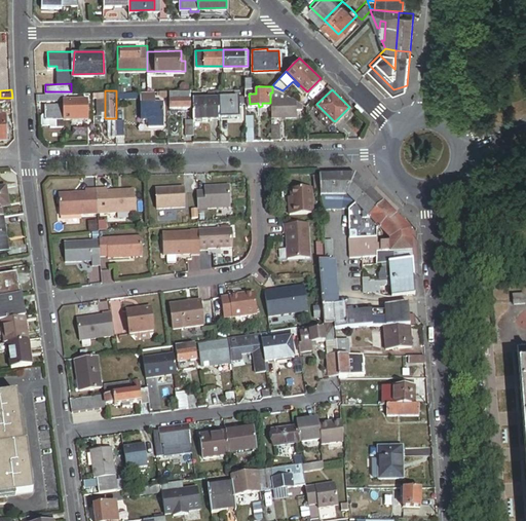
[(141,100),(156,100),(155,90),(141,90),(141,100)]
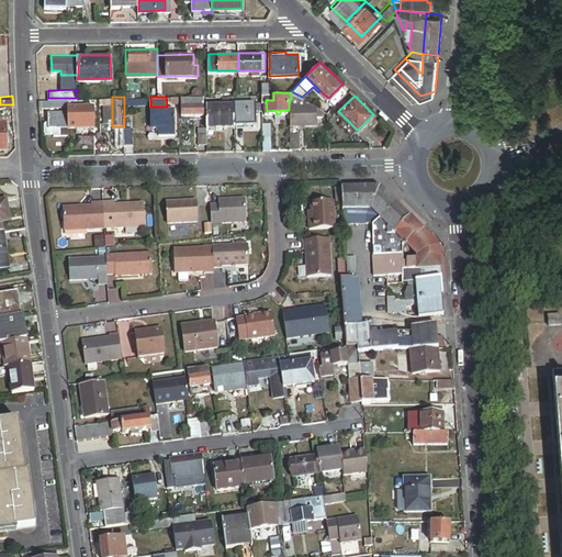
[(236,122),(235,100),(224,101),(208,102),(209,124),(209,125),(236,124),(236,122)]
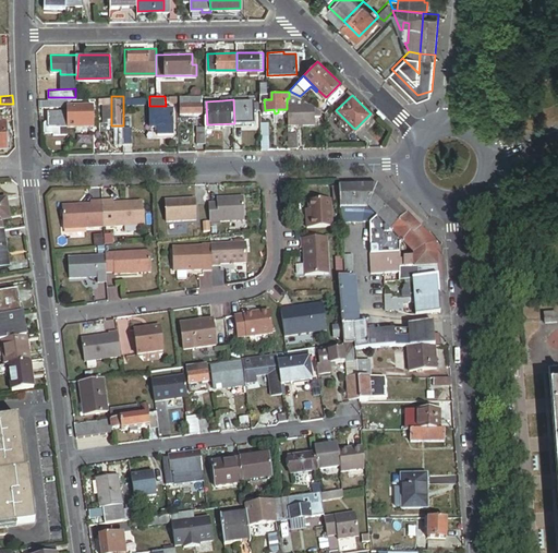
[(237,99),(233,99),(234,121),(255,121),(254,107),(254,99),(237,99)]
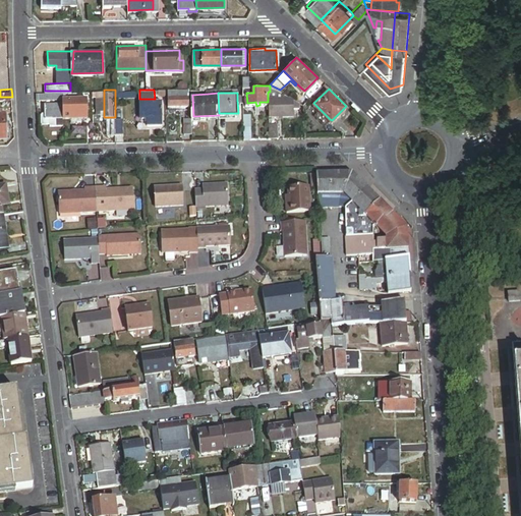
[(300,100),(285,93),(270,93),(270,113),(294,112),(294,105),(300,104),(300,100)]
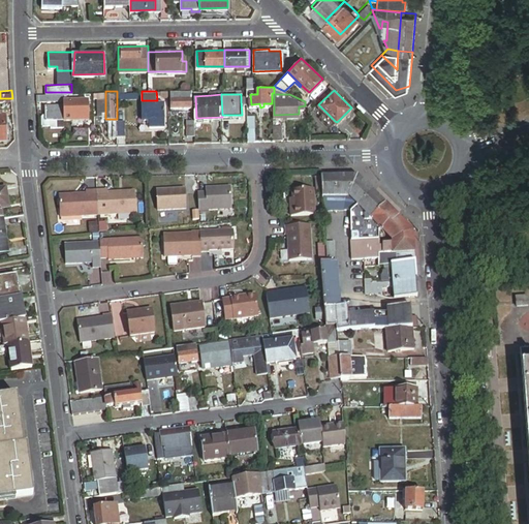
[(193,104),(193,96),(172,96),(172,105),(180,105),(186,104),(193,104)]
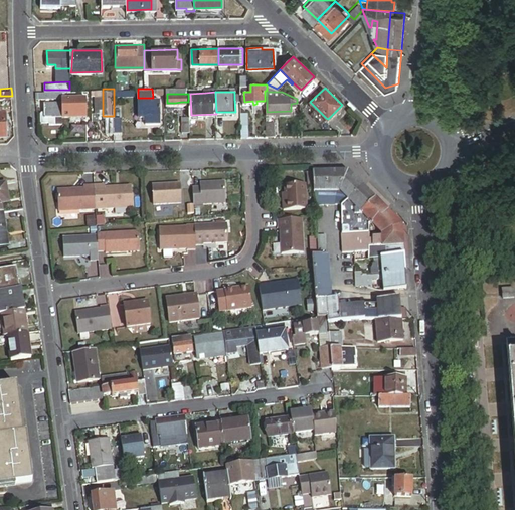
[(61,96),(61,101),(62,115),(86,114),(86,95),(61,96)]
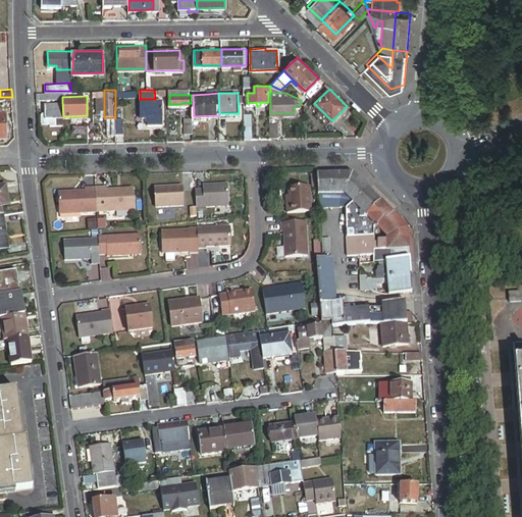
[(162,98),(155,99),(140,99),(141,115),(163,114),(162,98)]
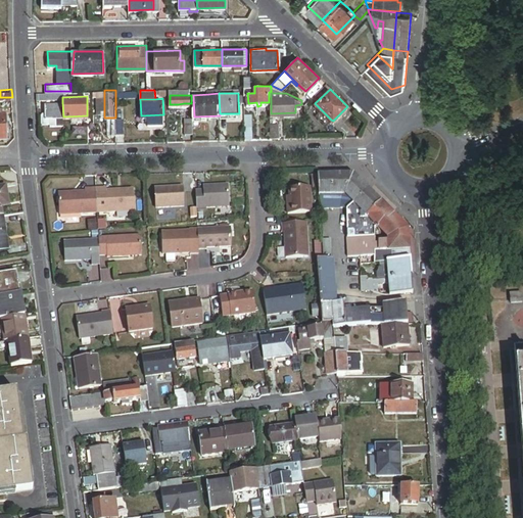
[(63,116),(62,102),(45,102),(45,112),(45,118),(49,116),(56,116),(63,116)]
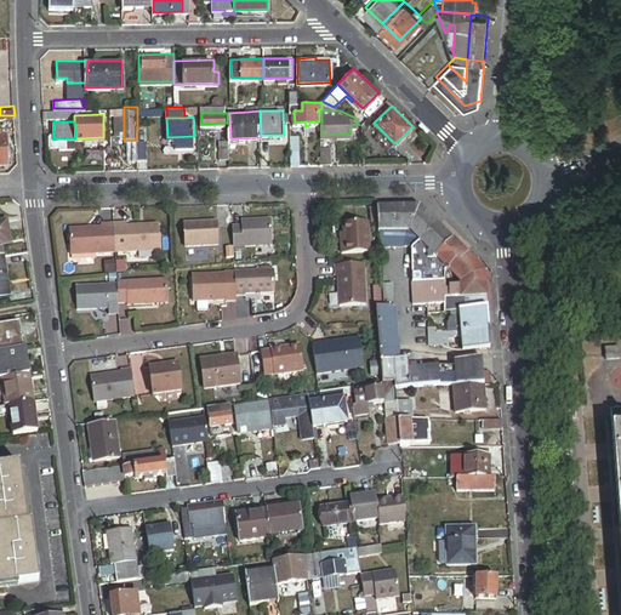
[(231,138),(231,137),(221,137),(222,157),(231,155),(231,138)]
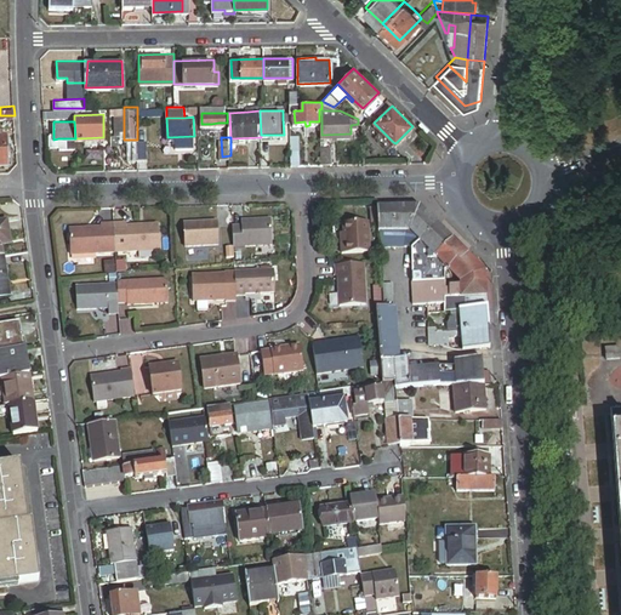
[(148,138),(137,138),(137,140),(138,159),(148,159),(148,138)]
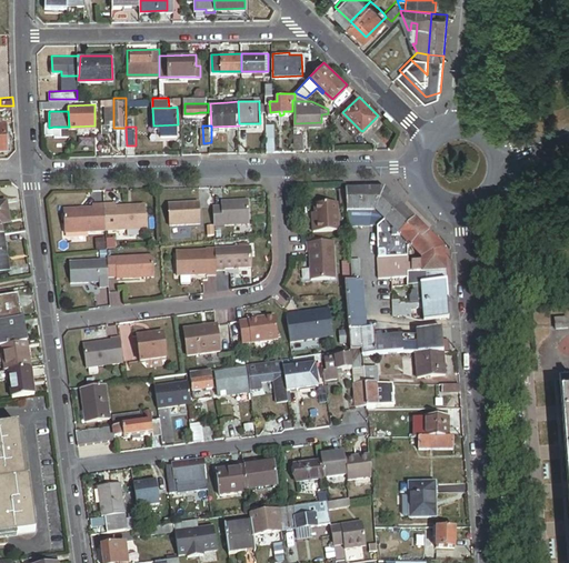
[(127,146),(126,128),(117,128),(118,146),(127,146)]
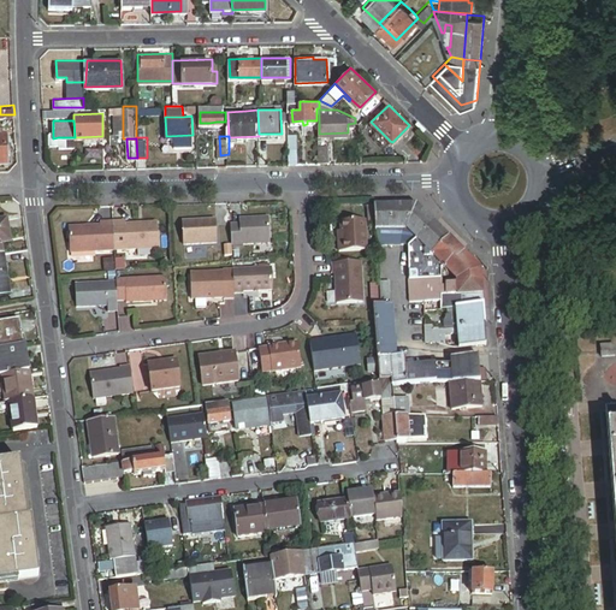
[(331,143),(320,143),(320,160),(331,160),(331,143)]
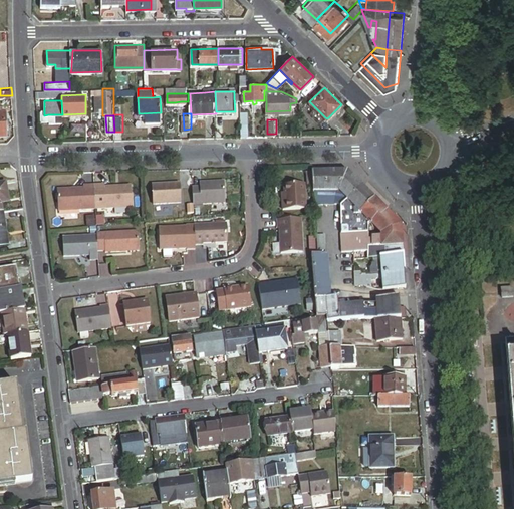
[(347,167),(340,168),(341,180),(337,180),(338,185),(344,193),(345,193),(360,181),(347,167)]
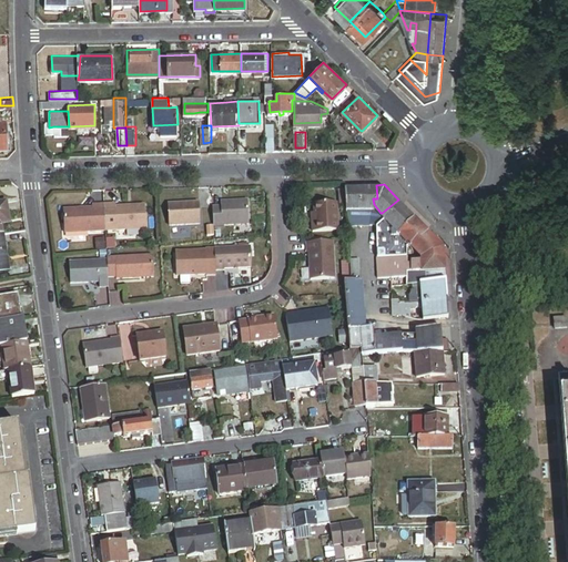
[(345,197),(346,222),(368,221),(371,205),(374,205),(374,204),(373,198),(377,198),(376,185),(344,186),(345,197)]
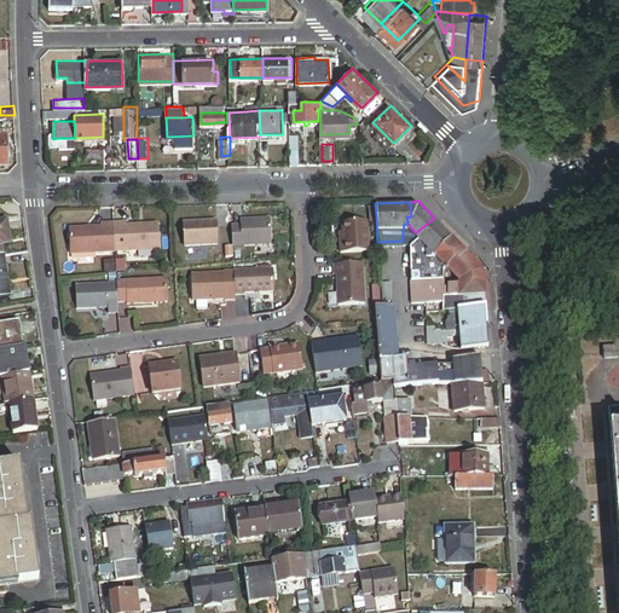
[(272,241),(270,214),(241,215),(241,221),(231,221),(232,242),(272,241)]
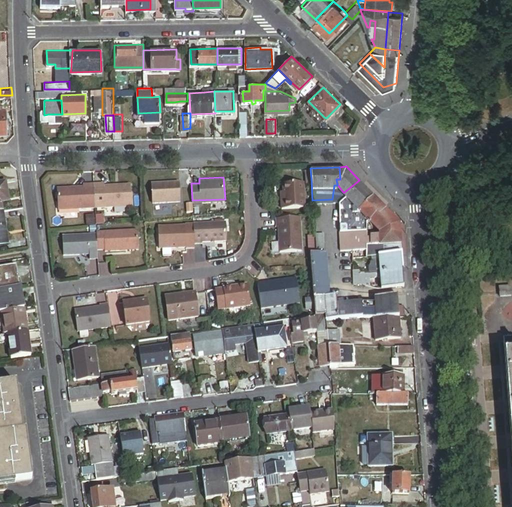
[(179,179),(152,180),(153,200),(180,199),(179,179)]
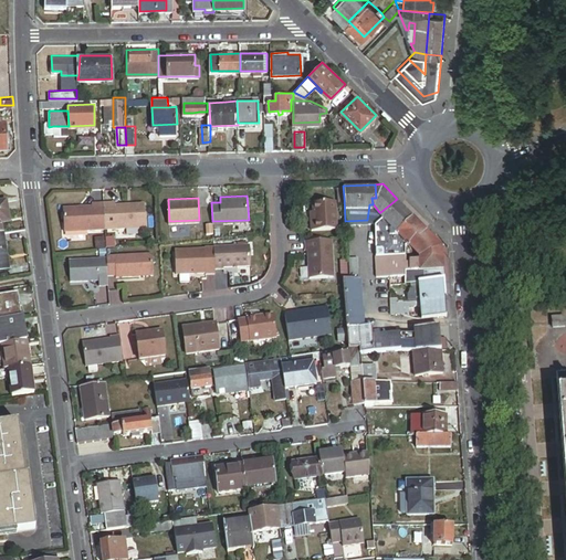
[(337,225),(336,198),(312,199),(313,218),(311,218),(311,228),(337,225)]
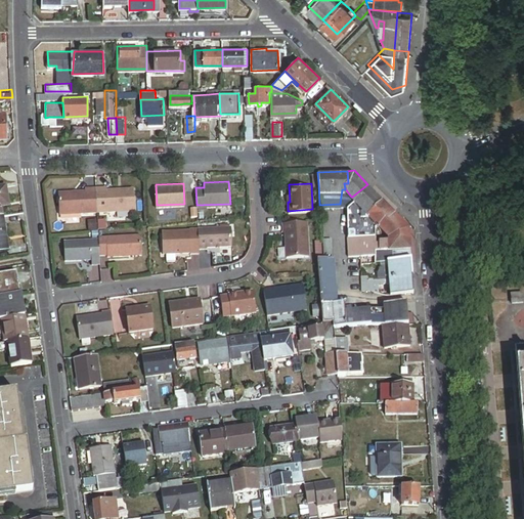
[(95,185),(96,210),(135,208),(134,185),(106,187),(106,184),(95,185)]
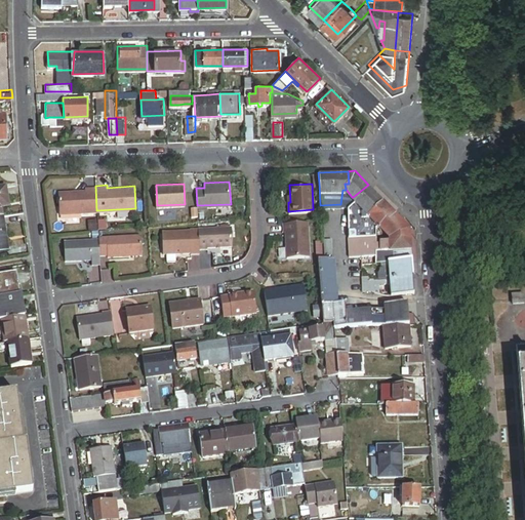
[(381,198),(368,185),(353,197),(368,213),(381,198)]
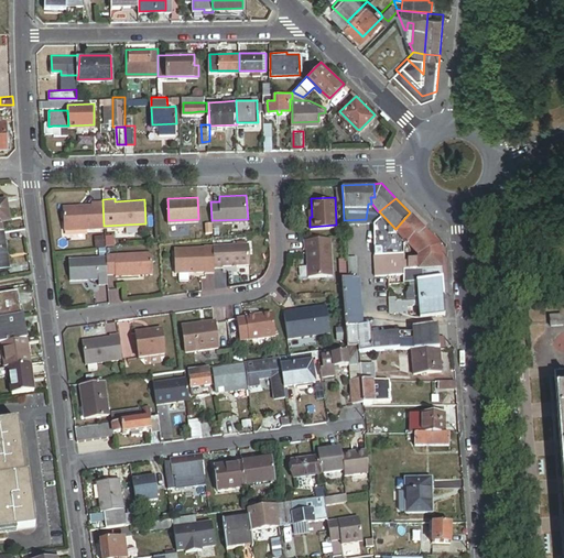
[(64,228),(104,226),(102,199),(91,199),(91,203),(63,204),(64,228)]
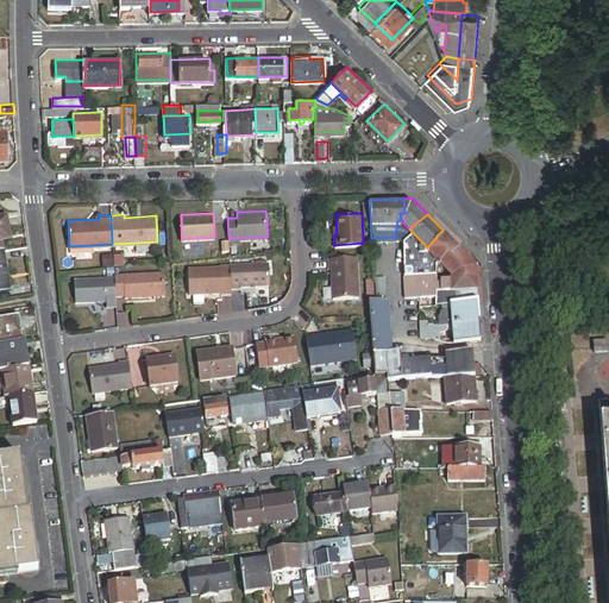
[(427,247),(409,228),(402,236),(402,247),(426,249),(427,247)]
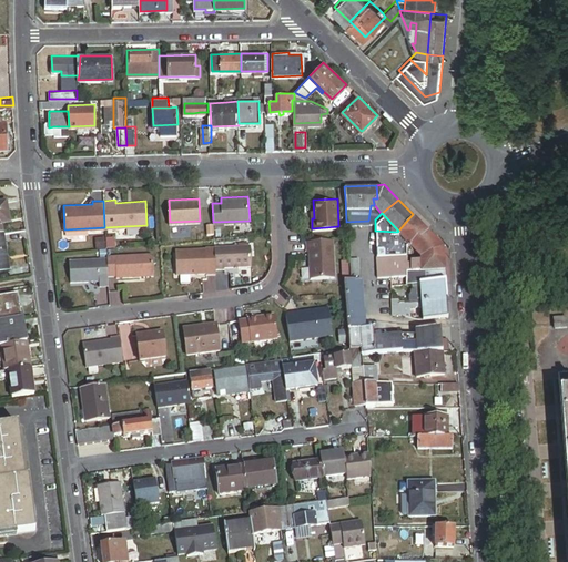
[(428,230),(413,214),(398,231),(409,242),(414,236),(417,239),(428,230)]
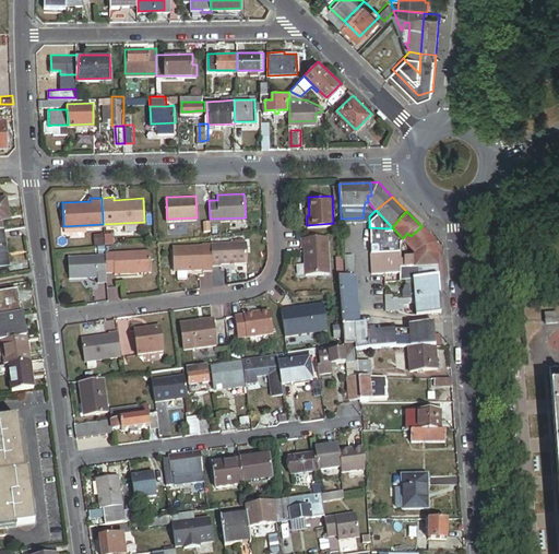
[(436,240),(421,226),(411,236),(407,233),(403,238),(415,250),(415,254),(405,255),(405,256),(406,266),(438,263),(436,240)]
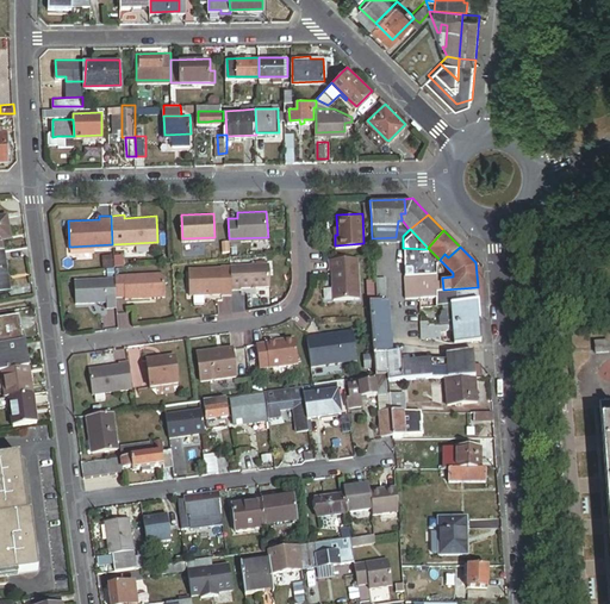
[(440,260),(428,248),(427,249),(403,248),(404,272),(422,272),(440,271),(440,260)]
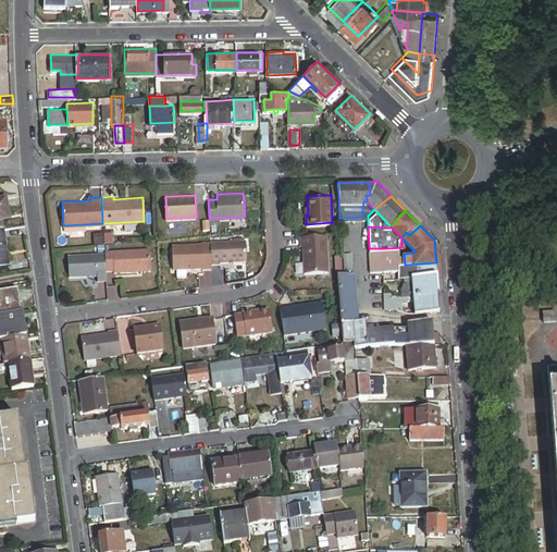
[(329,270),(326,234),(300,235),(301,245),(304,244),(305,271),(329,270)]
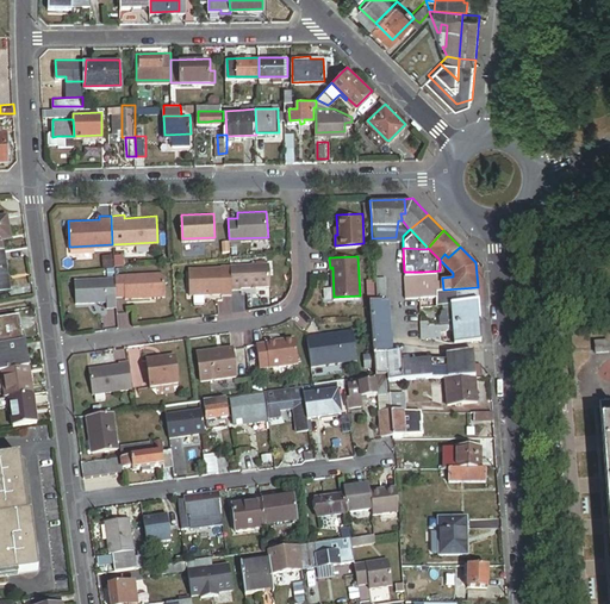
[(268,262),(230,263),(231,287),(241,286),(241,285),(269,284),(268,262)]
